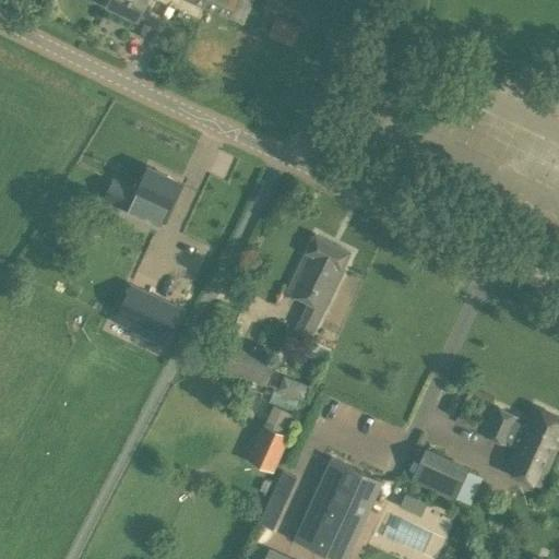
[(138,19),(146,0),(110,0),(109,4),(138,19)]
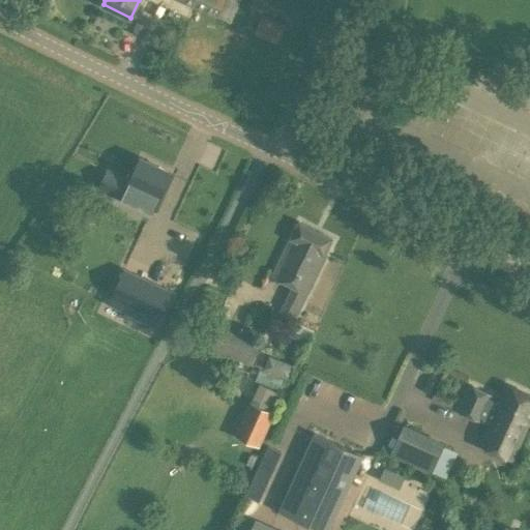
[(178,0),(217,18),(218,17),(231,22),(239,0),(178,0)]
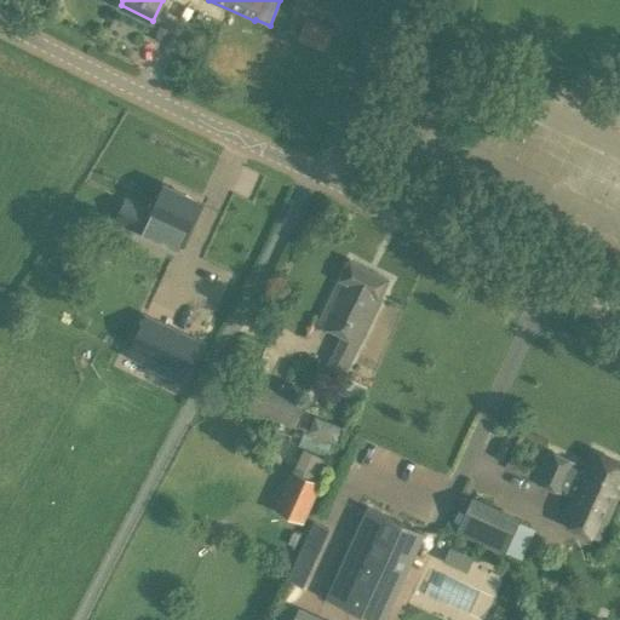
[(323,51),(333,30),(306,21),(298,39),(323,51)]
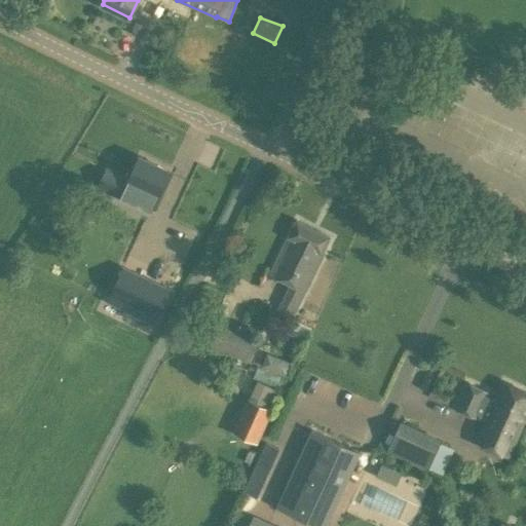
[(168,171),(139,157),(129,178),(106,168),(98,186),(151,211),(158,194),(168,171)]
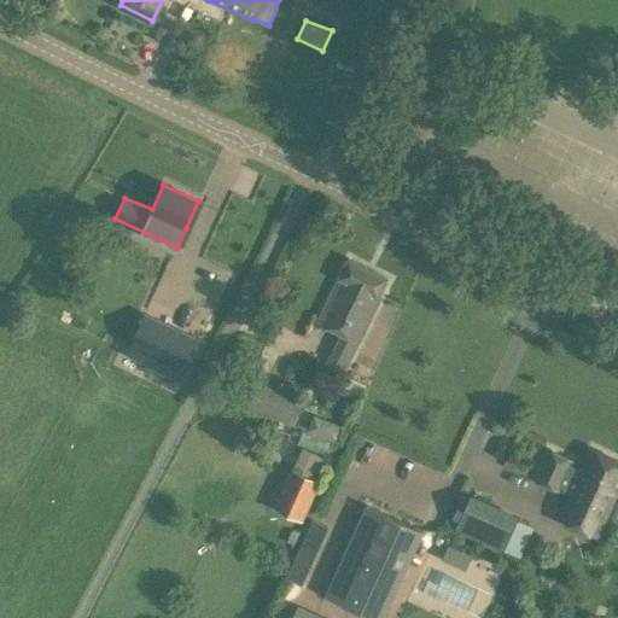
[(386,278),(349,260),(340,277),(338,275),(315,322),(340,334),(325,367),(344,377),(383,297),(378,295),(386,278)]
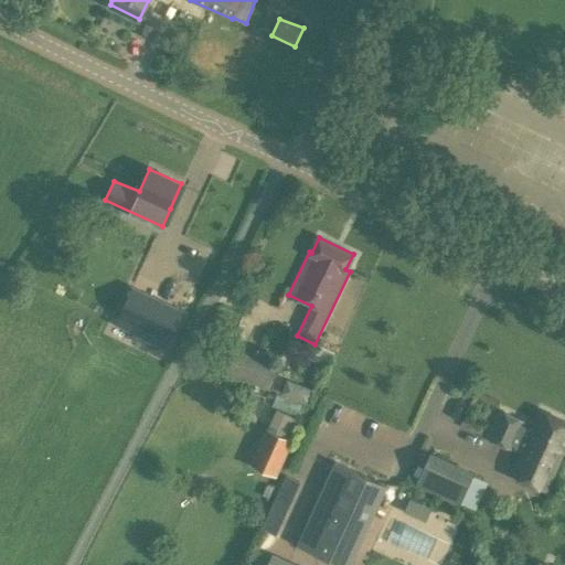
[(184,310),(131,285),(114,321),(166,347),(184,310)]
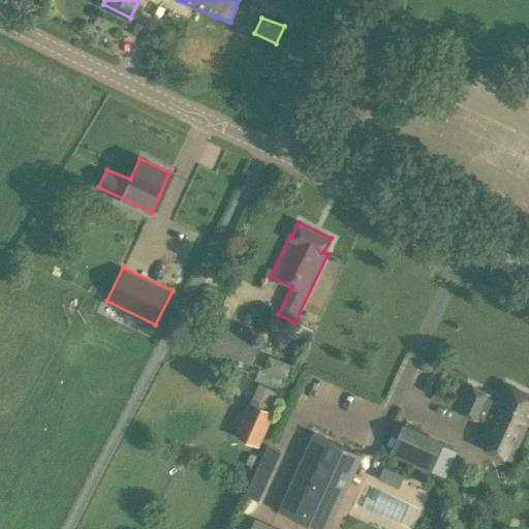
[(211,374),(242,386),(251,363),(252,364),(261,340),(215,321),(207,346),(214,349),(212,354),(217,356),(211,374)]
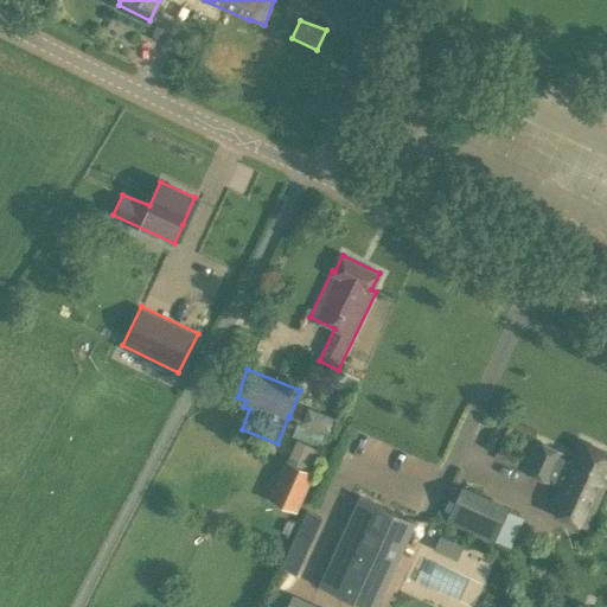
[(308,408),(302,423),(331,435),(337,420),(308,408)]
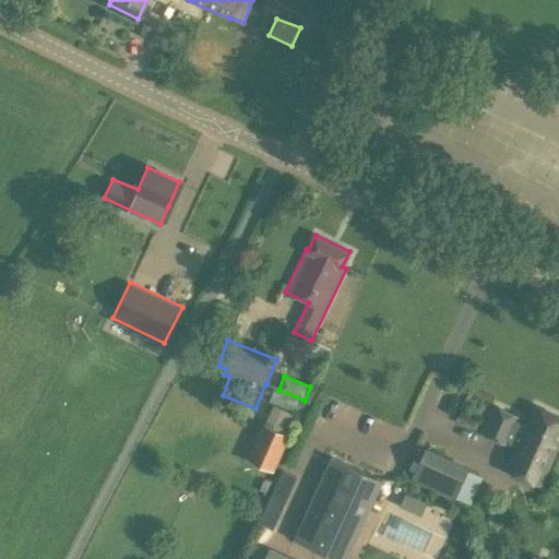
[(513,456),(545,472),(557,444),(558,444),(558,416),(536,406),(527,426),(515,420),(516,416),(496,406),(484,433),(504,443),(507,440),(519,445),(513,456)]
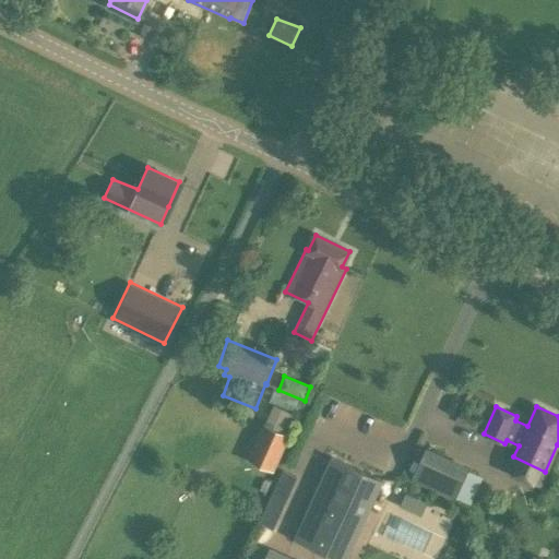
[(295,416),(276,407),(268,426),(287,433),(295,416)]
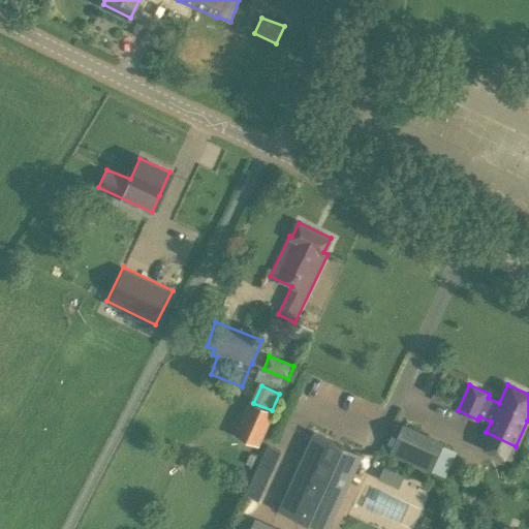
[(274,412),(248,401),(234,435),(259,445),(274,412)]
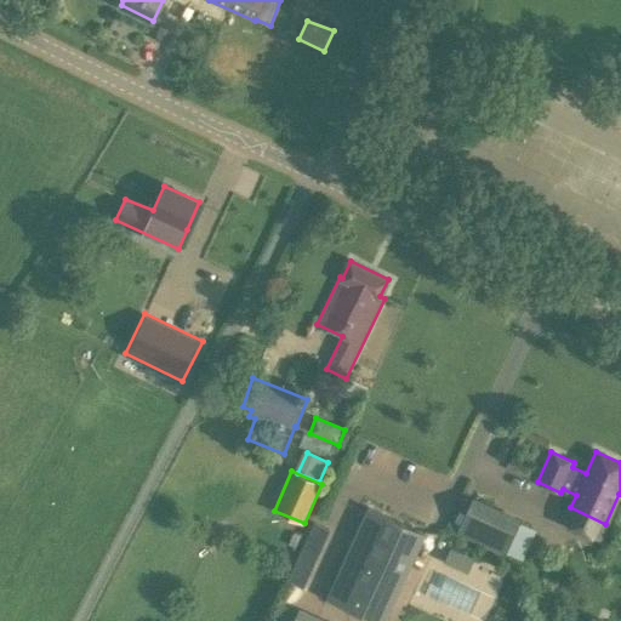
[(459,533),(505,553),(519,522),(473,500),(459,533)]
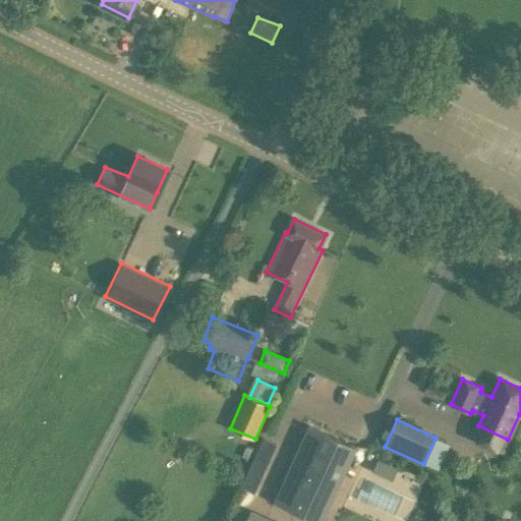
[(333,491),(337,487),(339,483),(341,478),(342,473),(343,467),(344,463),(346,458),(349,454),(353,450),(355,447),(309,426),(297,453),(301,455),(296,467),(291,465),(280,490),(302,501),(307,500),(314,499),(319,499),(324,498),(329,495),(333,491)]
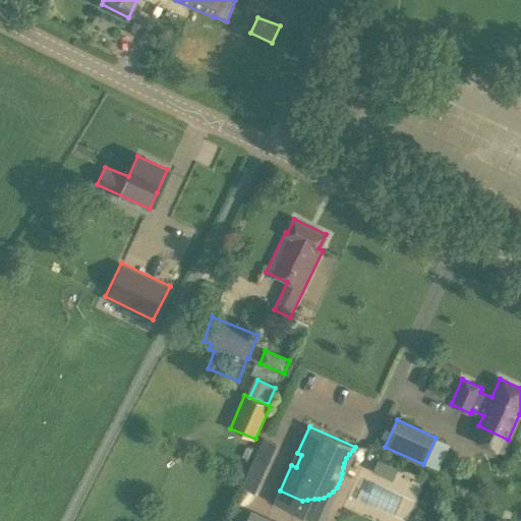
[(252,450),(246,447),(242,457),(248,460),(252,450)]
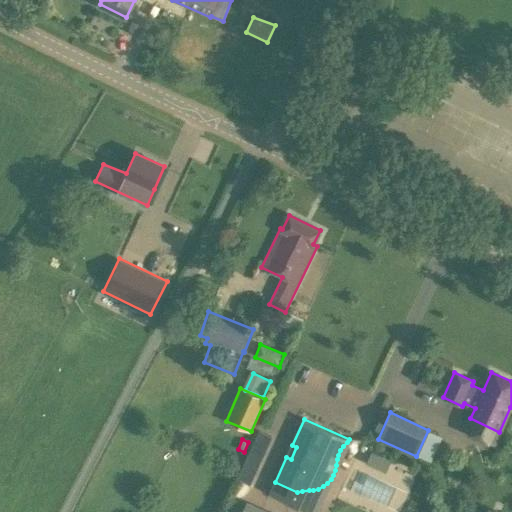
[(390,463),(371,454),(365,467),(384,475),(390,463)]
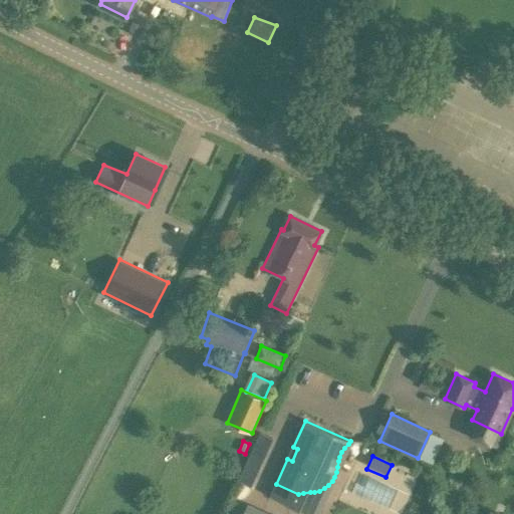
[(247,459),(239,477),(251,482),(259,464),(247,459)]
